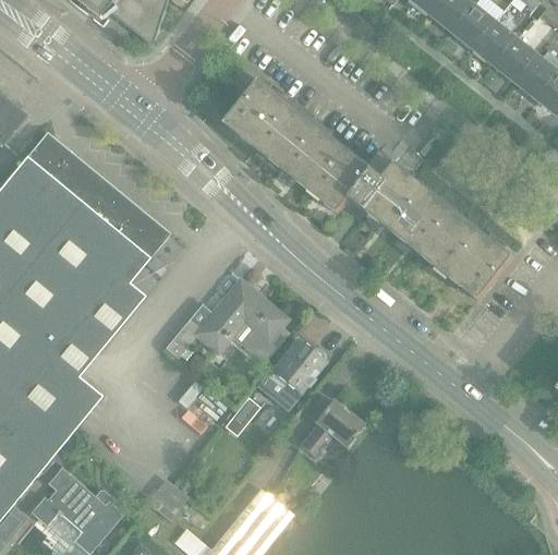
[(77,0),(102,20),(109,12),(152,47),(168,0),(77,0)]
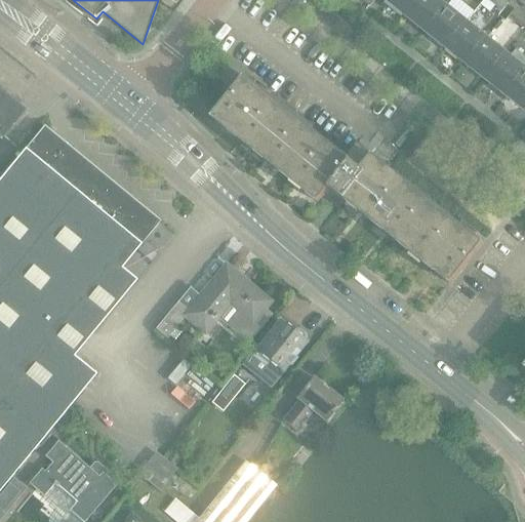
[(390,0),(406,13),(417,0),(390,0)]
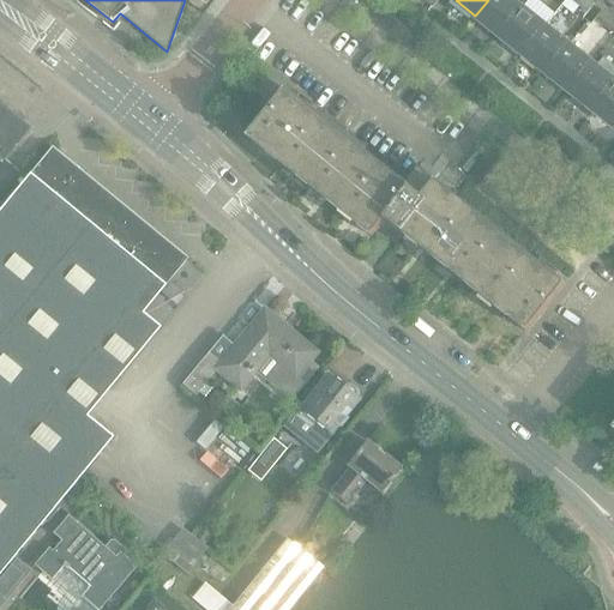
[(488,0),(475,16),(499,35),(523,5),(517,0),(488,0)]
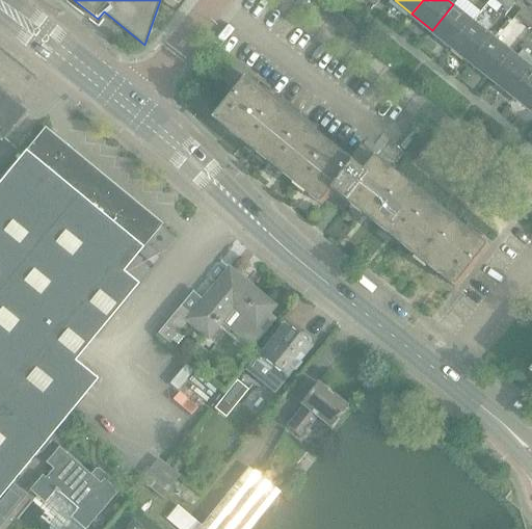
[(515,2),(512,0),(496,0),(508,10),(515,2)]
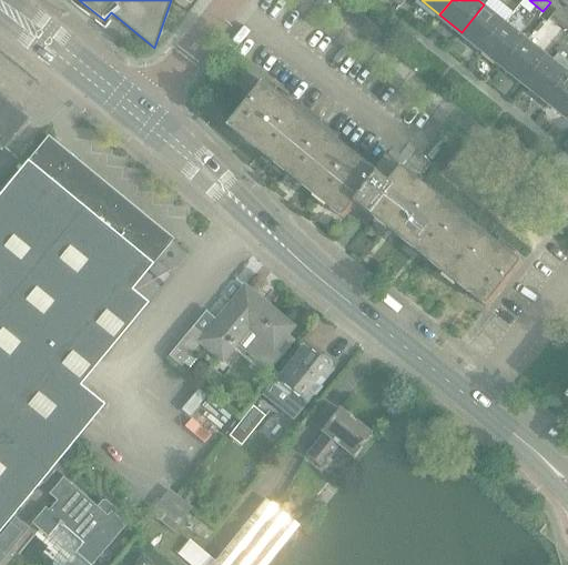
[(462,32),(483,50),(505,21),(484,4),(462,32)]
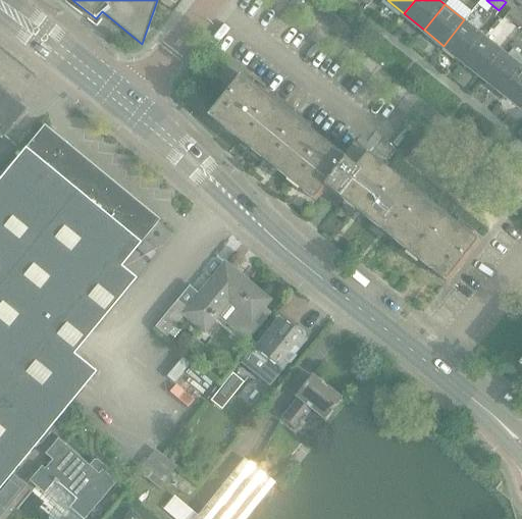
[(506,14),(521,27),(521,14),(512,7),(506,14)]
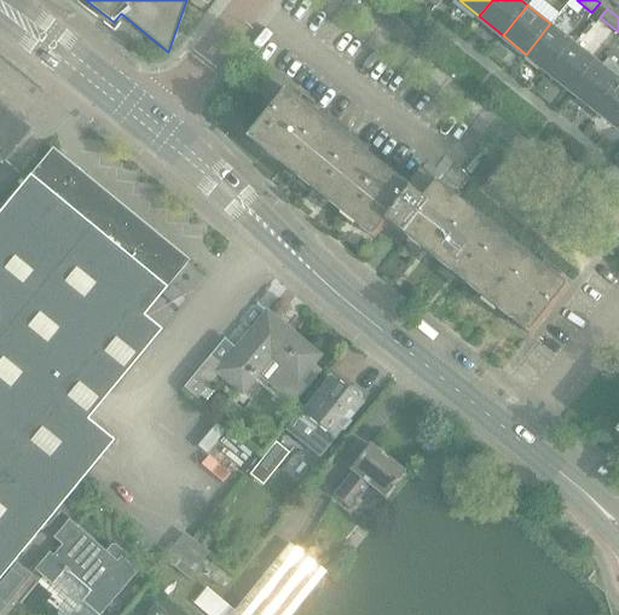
[(526,54),(550,73),(574,42),(550,23),(526,54)]
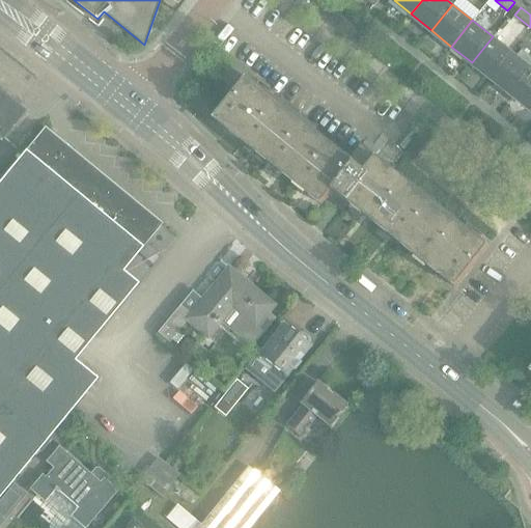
[(472,62),(492,79),(512,53),(493,36),(472,62)]
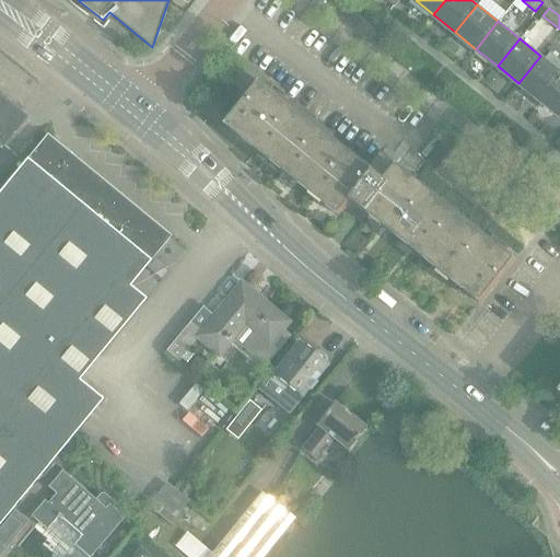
[(518,83),(540,100),(559,74),(559,70),(540,56),(518,83)]
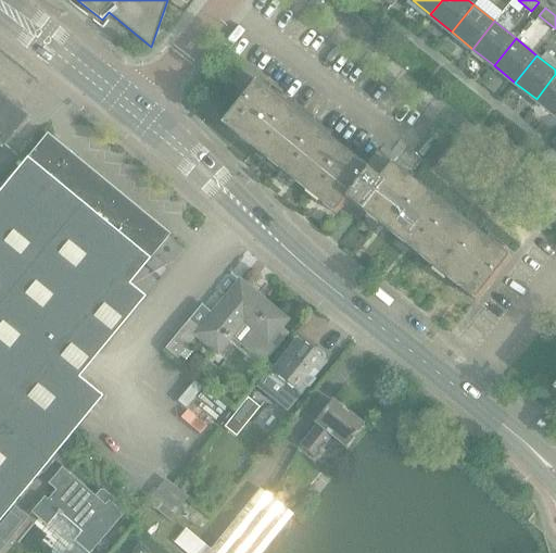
[(248,77),(239,71),(230,82),(239,88),(248,77)]
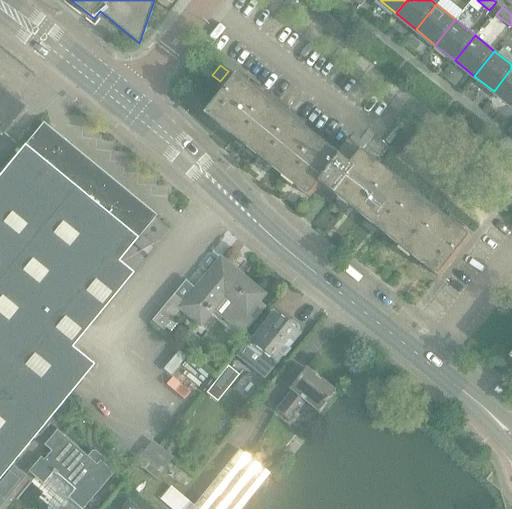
[(511,68),(494,91),(511,105),(511,68)]
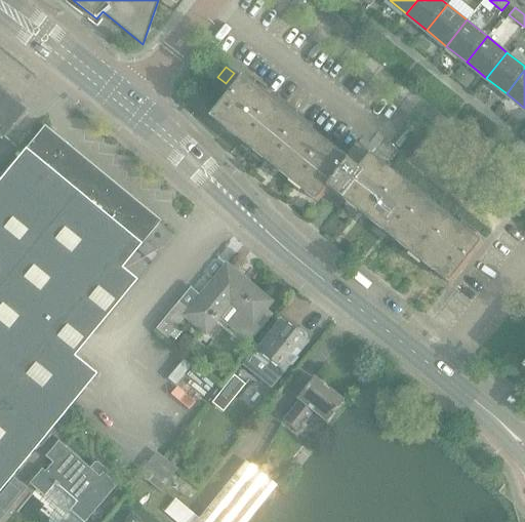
[(483,241),(417,190),(375,156),(364,170),(353,161),(353,162),(254,84),(255,83),(245,76),(212,116),(318,200),(323,193),(339,205),(345,198),(450,282),(483,241)]
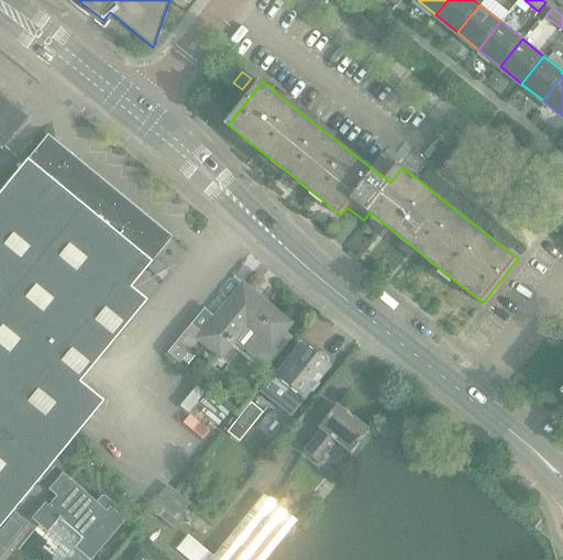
[(0,140),(4,144),(26,117),(0,95),(0,140)]
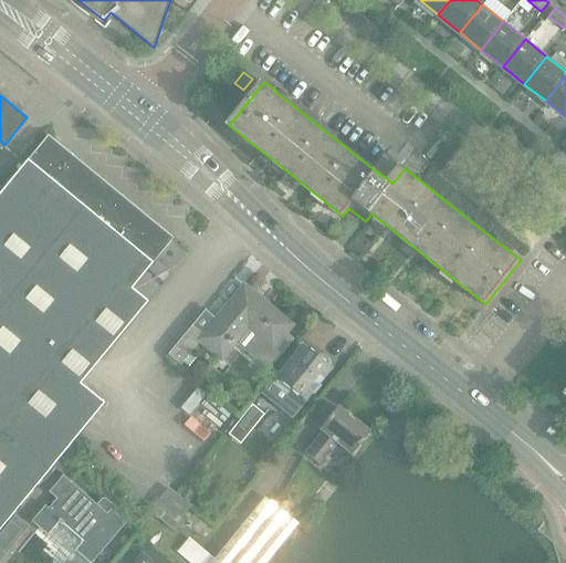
[(0,189),(0,556),(28,524),(12,511),(51,464),(102,402),(79,382),(146,301),(129,288),(142,272),(146,267),(155,274),(166,268),(154,258),(171,237),(46,134),(0,189)]
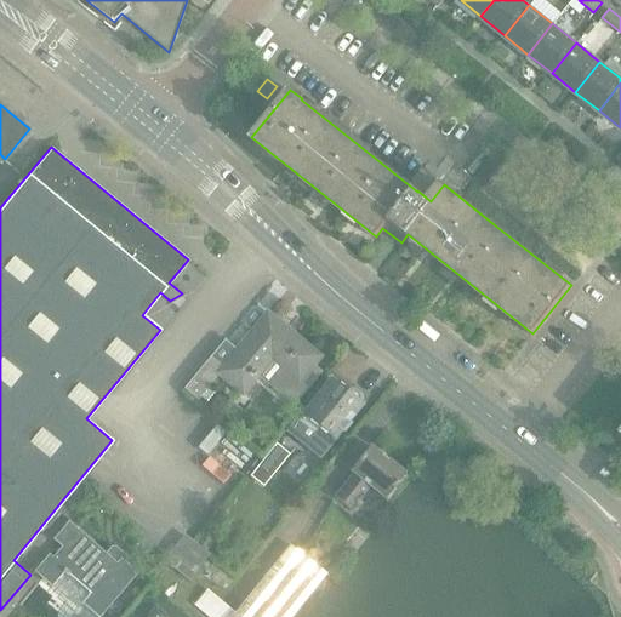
[(320,369),(312,363),(318,354),(266,313),(235,349),(223,338),(210,354),(209,354),(183,387),(195,396),(215,373),(239,393),(255,375),(292,404),(320,369)]
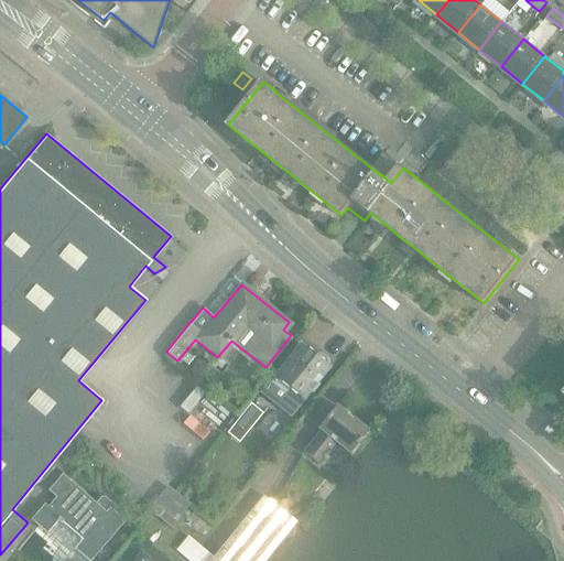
[(301,342),(262,389),(290,411),(329,364),(328,363),(328,357),(321,352),(315,353),(301,342)]
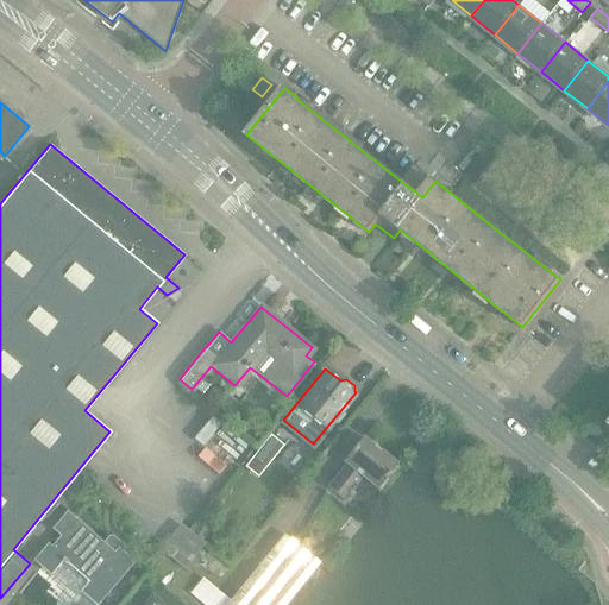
[(271,429),(255,447),(269,460),(286,442),(271,429)]
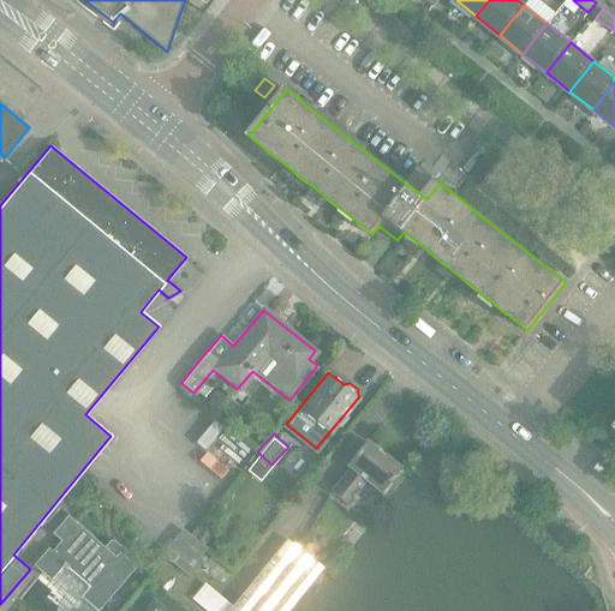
[(381,492),(400,468),(364,439),(345,463),(351,467),(332,491),(345,502),(364,479),(381,492)]
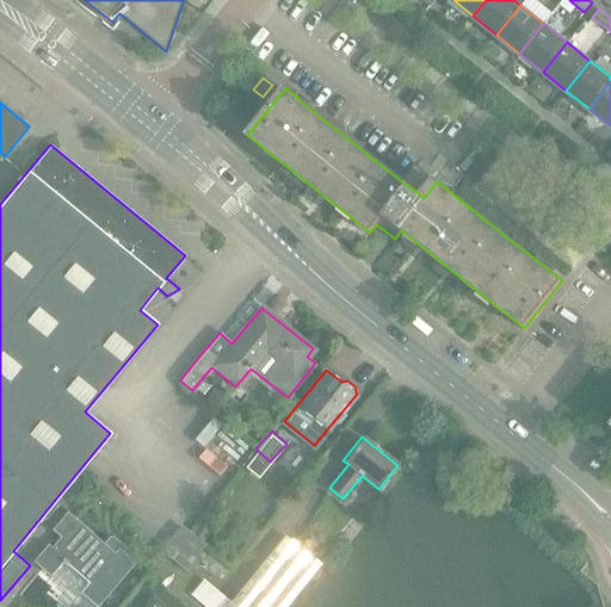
[(97,606),(134,563),(121,551),(124,546),(115,538),(106,539),(103,543),(75,519),(73,521),(69,519),(57,519),(59,531),(62,533),(50,547),(47,544),(32,559),(49,575),(61,561),(65,564),(66,562),(88,582),(80,592),(97,606)]
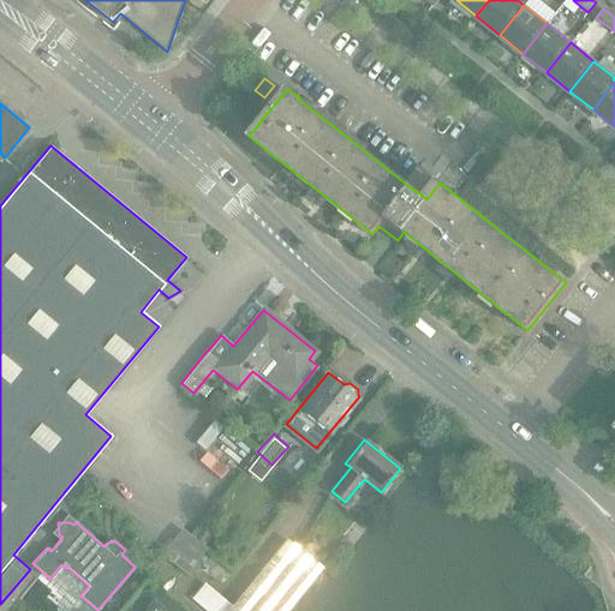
[(208,547),(191,533),(186,529),(163,555),(186,574),(208,547)]
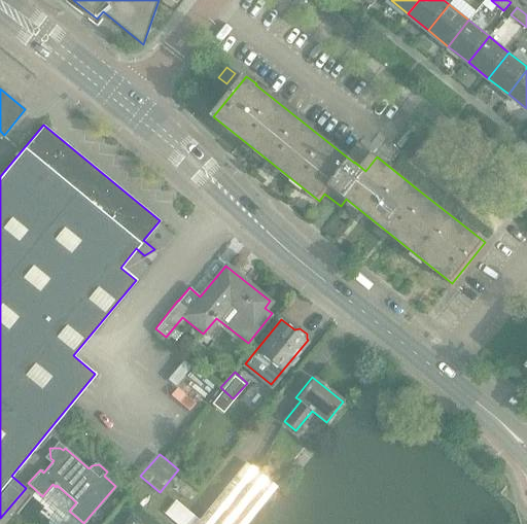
[(199,518),(194,523),(244,523),(276,485),(256,469),(245,460),(199,518)]
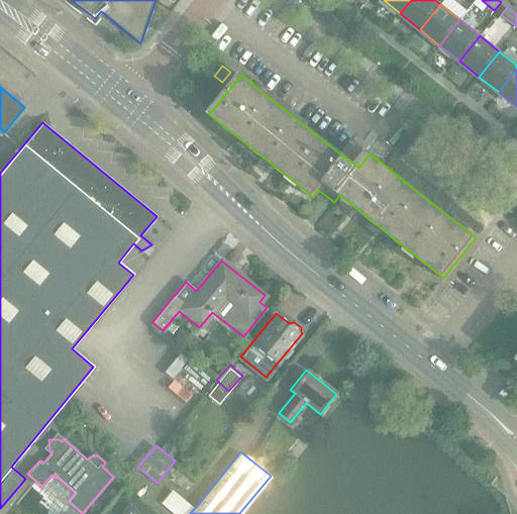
[(129,503),(121,513),(122,513),(135,513),(138,511),(129,503)]
